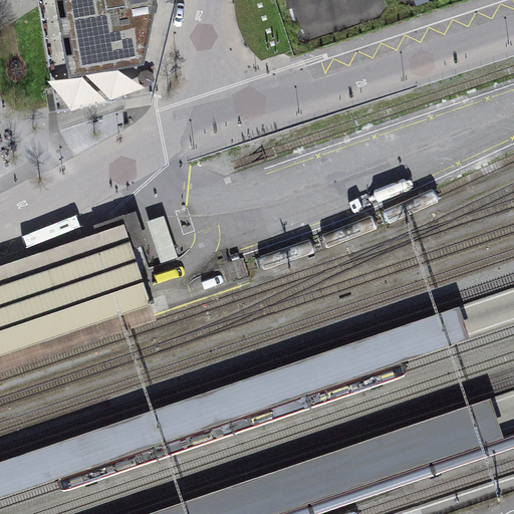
[(56,0),(69,74),(145,62),(157,0),(56,0)]
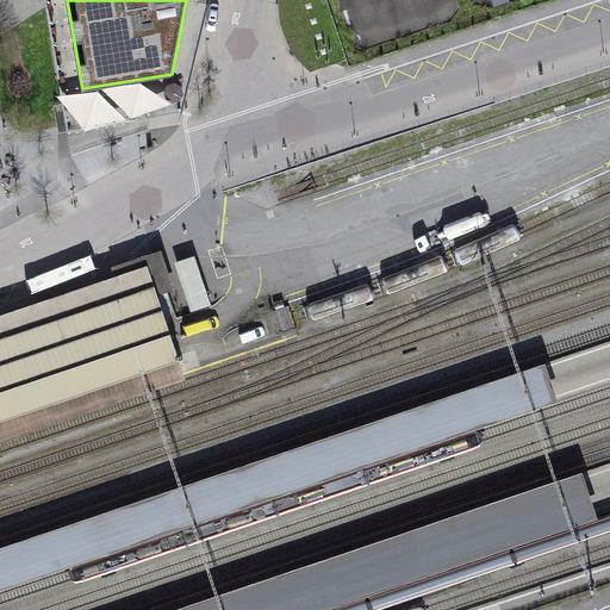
[(279,0),(280,13),(284,33),(292,49),(299,60),(310,72),(348,58),(349,67),(551,0),(279,0)]
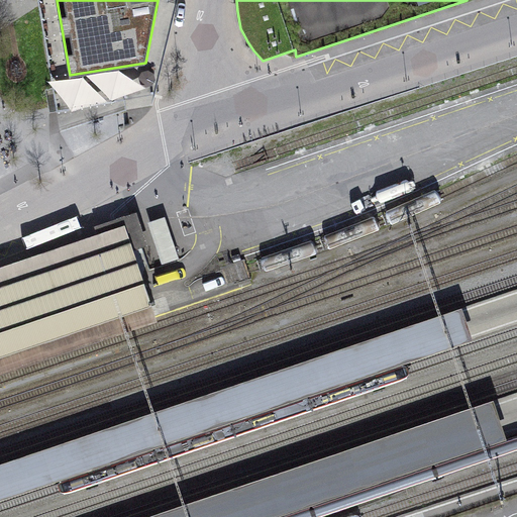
[(97,235),(0,268),(0,376),(158,323),(133,252),(148,247),(137,213),(94,227),(97,235)]
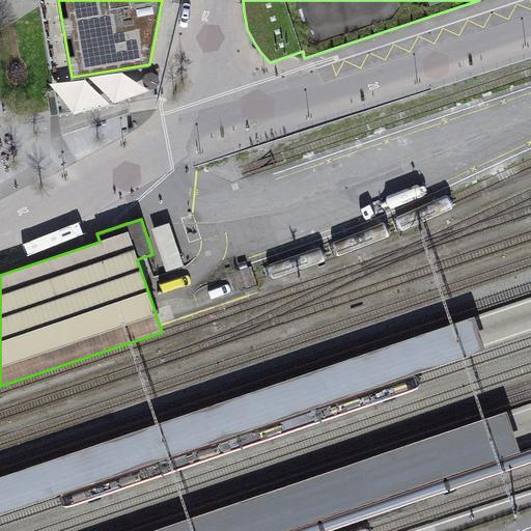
[(169,224),(151,229),(166,273),(184,267),(169,224)]
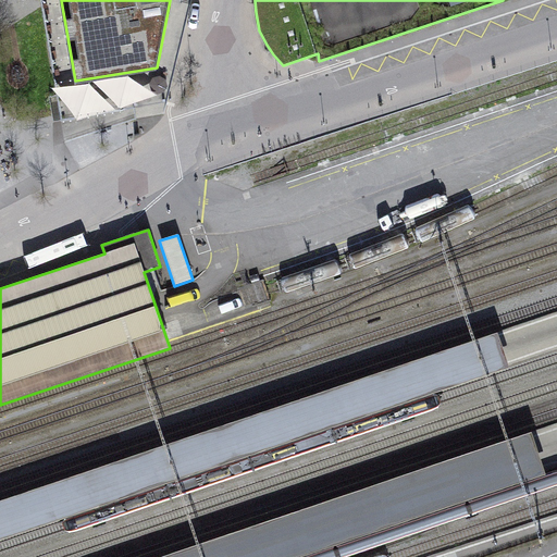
[(0,542),(511,368),(498,329),(0,498),(0,542)]
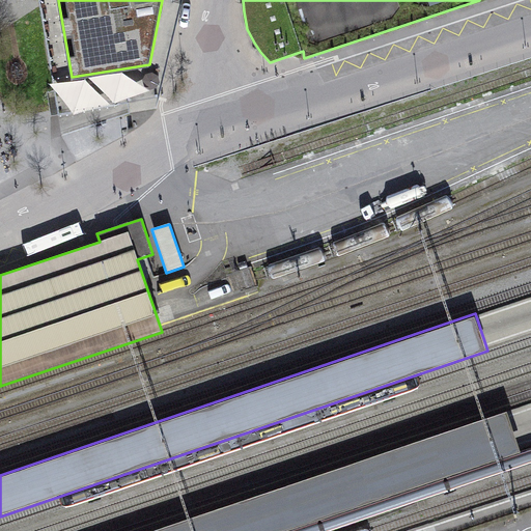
[(507,410),(144,530),(287,530),(522,452),(507,410)]
